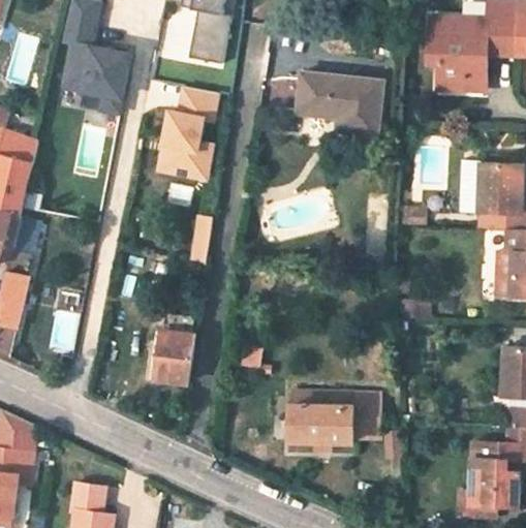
[(70,0),(61,39),(71,42),(61,85),(101,95),(98,110),(117,114),(130,55),(91,45),(102,0),(70,0)]
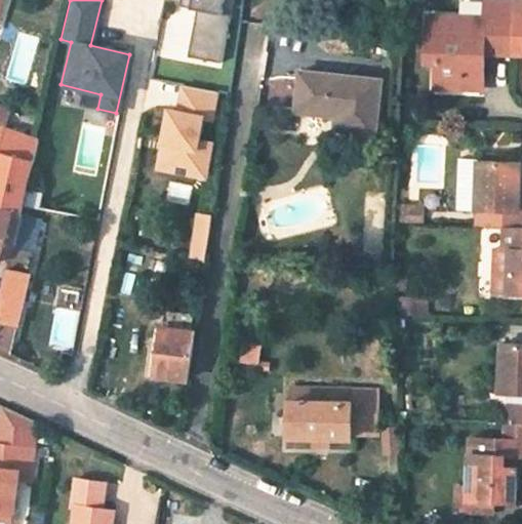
[(226,16),(217,14),(221,0),(188,0),(187,7),(193,9),(182,56),(214,64),(226,16)]
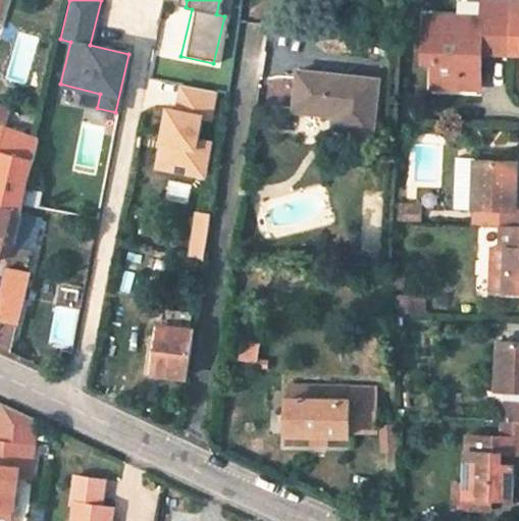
[(478,0),(477,17),(423,14),(421,60),(430,60),(429,86),(461,87),(462,76),(479,77),(480,49),(491,49),(491,53),(505,54),(508,0),(478,0)]
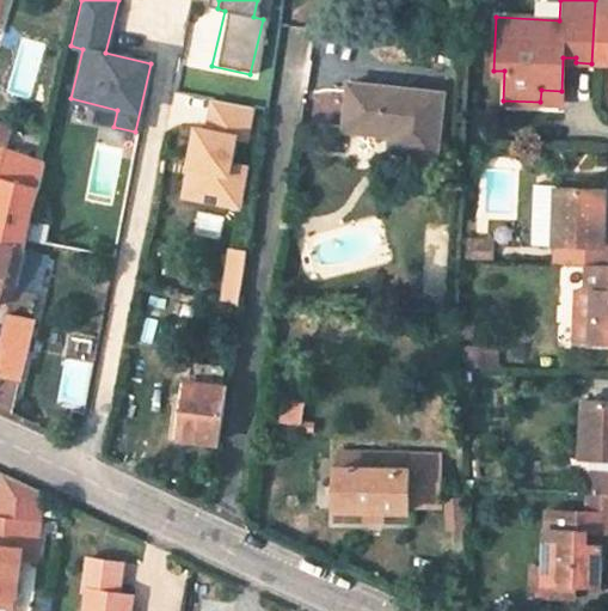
[(591,63),(607,63),(607,19),(595,20),(591,63)]
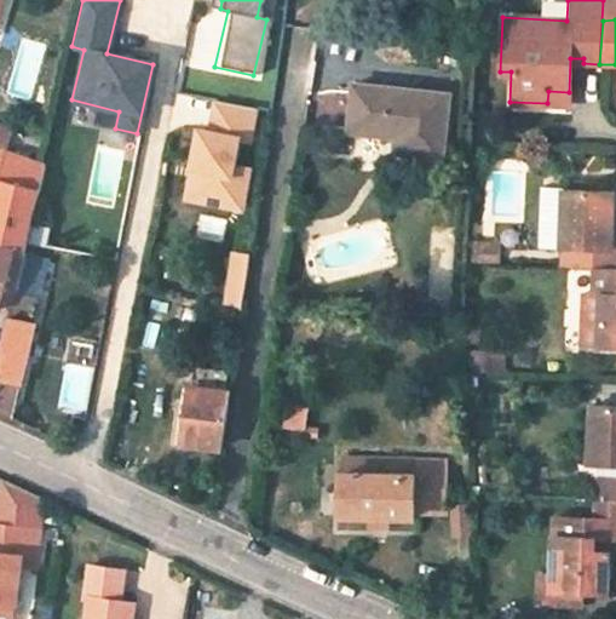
[(441,155),(447,92),(350,81),(346,129),(395,135),(392,150),(441,155)]
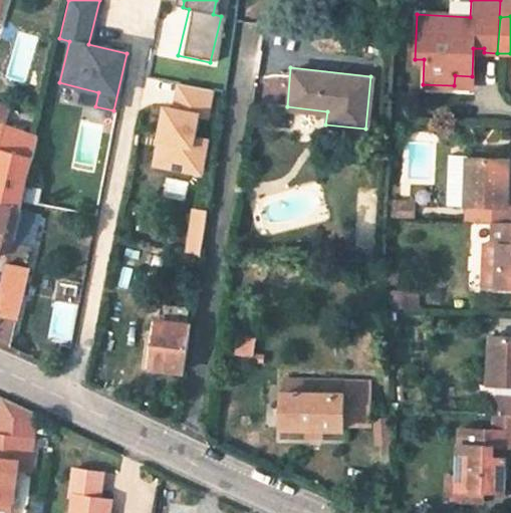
[(454,85),(472,86),(472,76),(455,75),(454,85)]
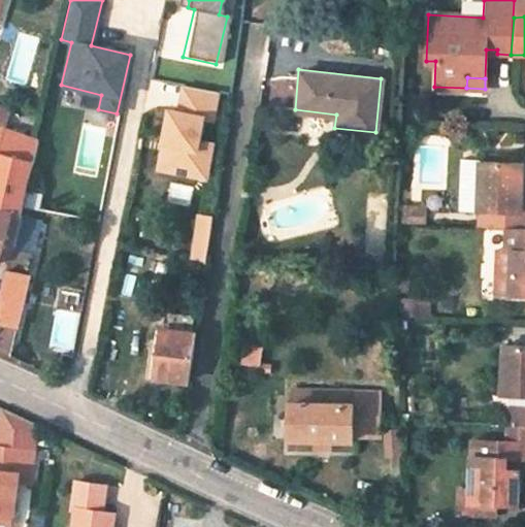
[(221,97),(185,90),(181,112),(174,110),(163,166),(208,175),(214,153),(204,151),(212,111),(218,112),(221,97)]
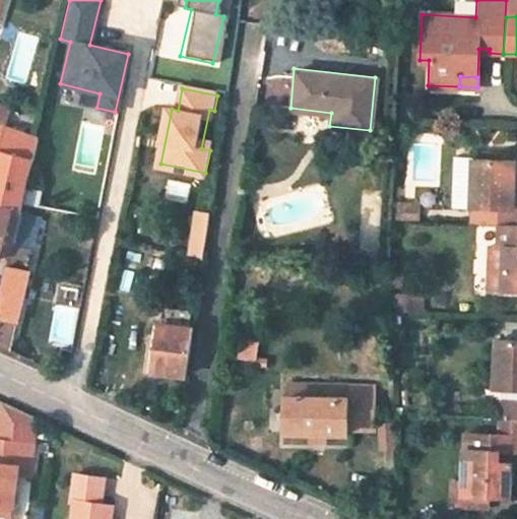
[(0,262),(5,264),(17,214),(37,137),(3,126),(0,125),(0,262)]
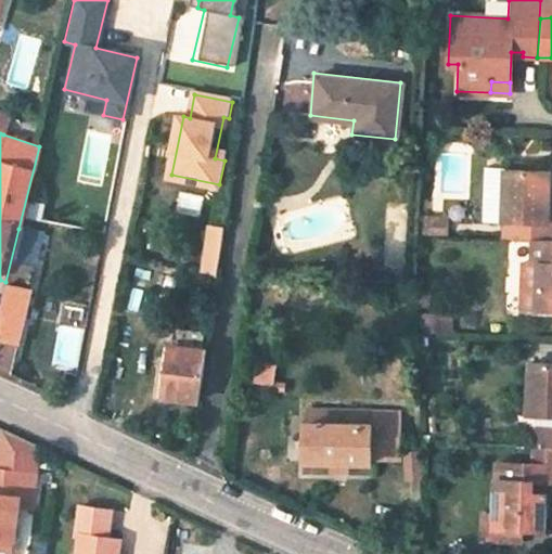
[(551,220),(551,162),(514,162),(513,170),(551,171),(549,221),(551,220)]
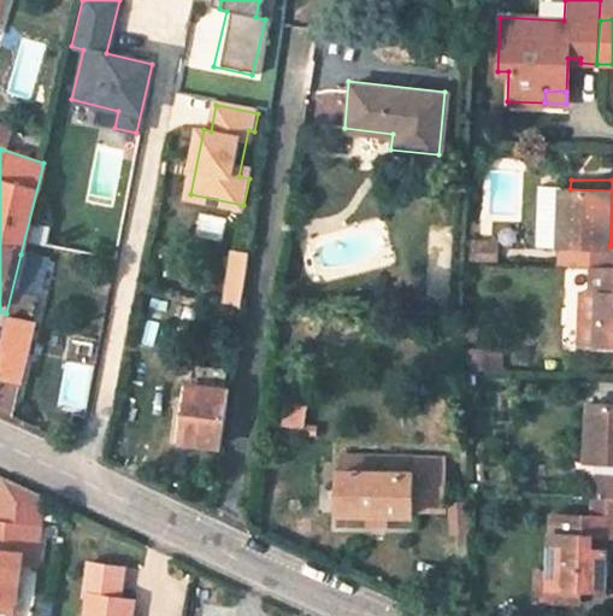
[(558,189),(537,189),(535,245),(554,246),(558,189)]
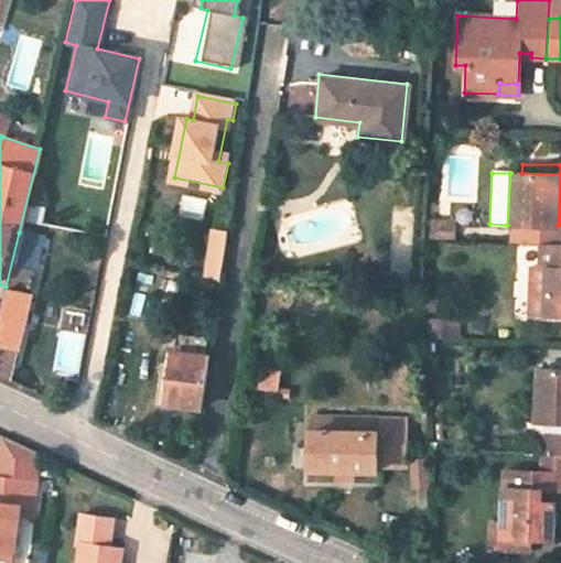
[(560,224),(558,225),(560,174),(521,173),(510,173),(507,225),(507,242),(525,242),(540,244),(560,244),(560,224)]
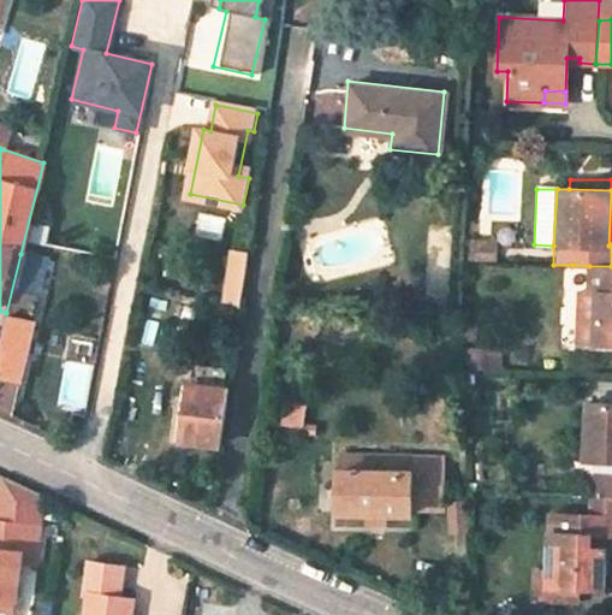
[(489,248),(468,247),(467,261),(489,261),(489,248)]
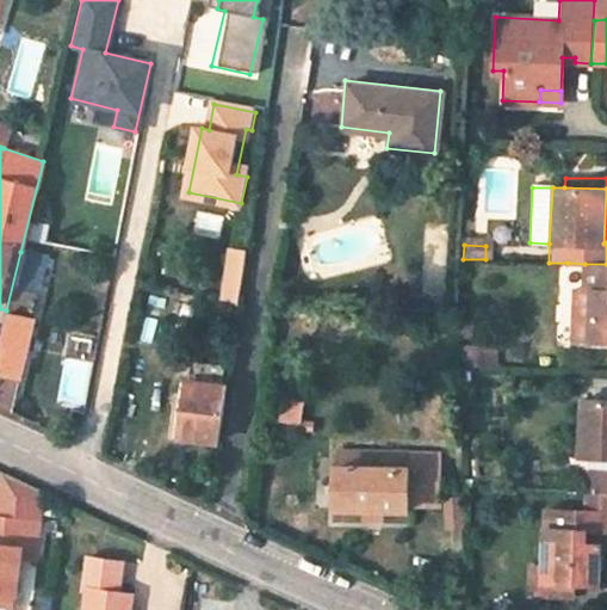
[(6,310),(0,333),(0,406),(10,411),(45,257),(20,252),(6,310)]
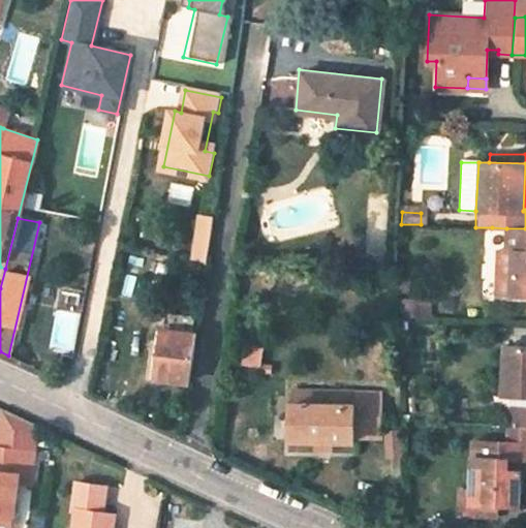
[(211,221),(195,220),(192,248),(207,250),(211,221)]
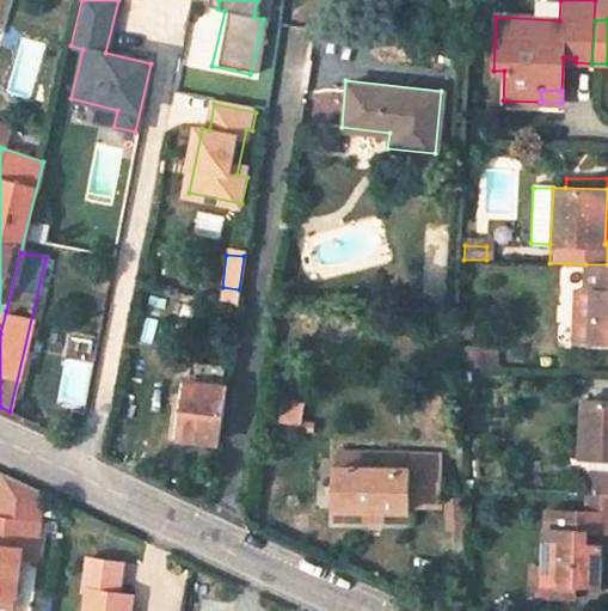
[(569,263),(567,274),(585,275),(585,264),(569,263)]
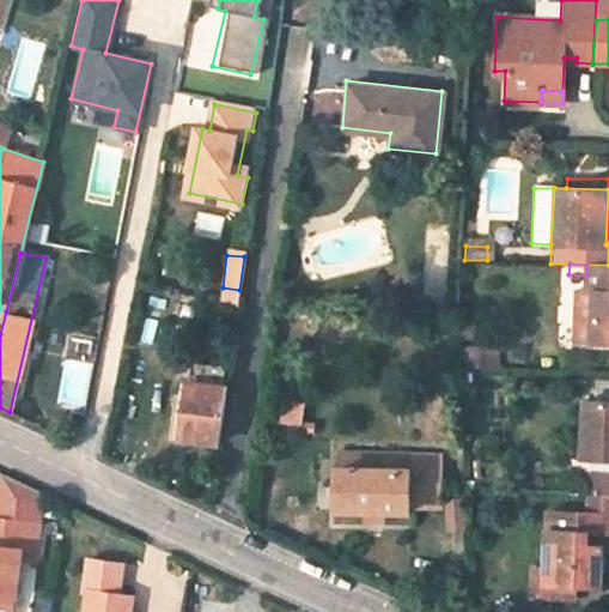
[(588,340),(608,340),(608,265),(586,265),(586,276),(586,292),(590,292),(588,340)]
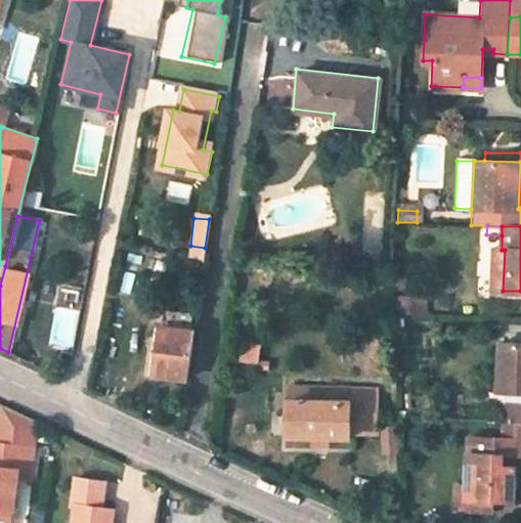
[(190,246),(189,254),(204,256),(205,248),(190,246)]
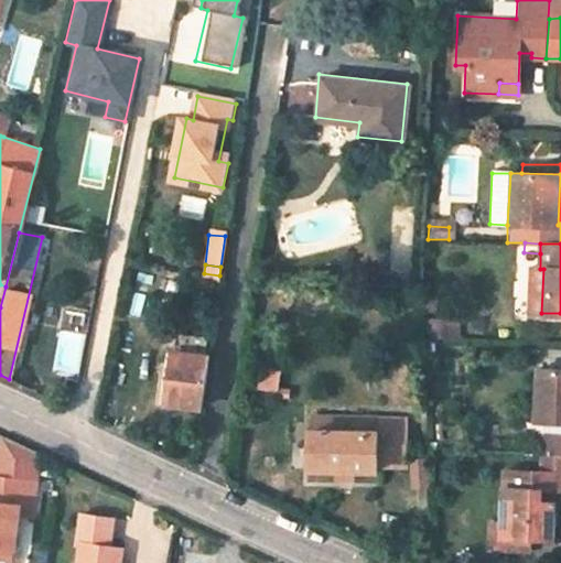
[(530,268),(528,313),(541,313),(543,269),(540,269),(530,268)]
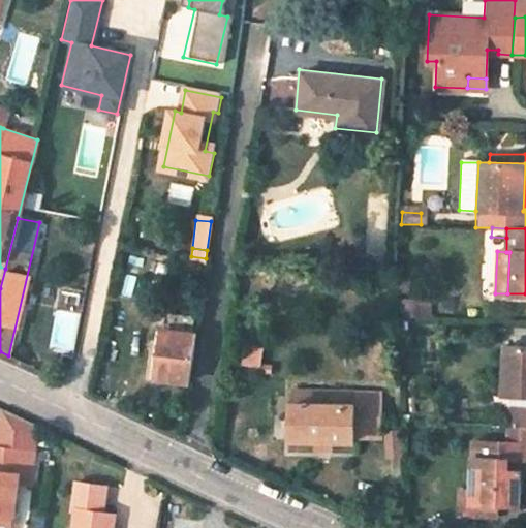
[(409,292),(409,277),(397,276),(396,291),(409,292)]
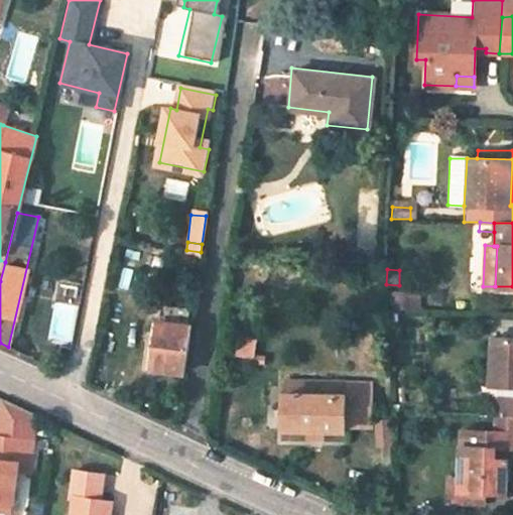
[(402,299),(391,299),(391,313),(402,313),(402,299)]
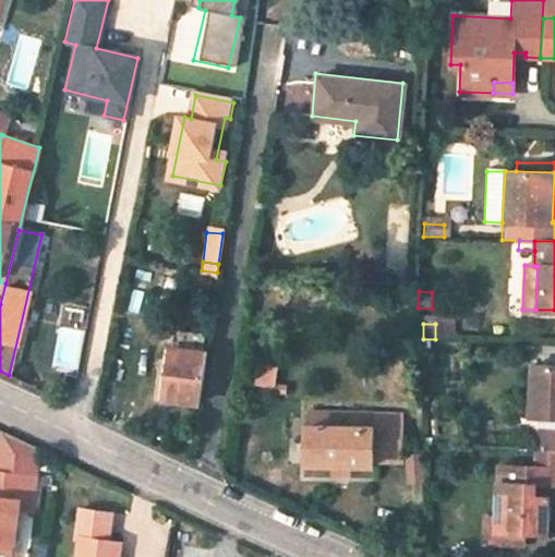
[(450,339),(451,325),(435,324),(435,339),(450,339)]
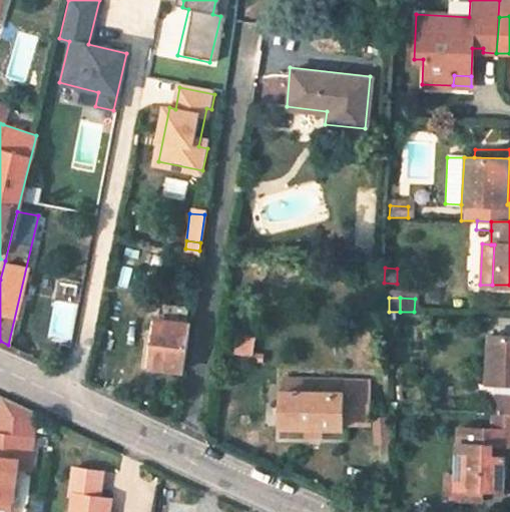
[(154,320),(148,366),(179,370),(186,324),(181,323),(183,306),(160,303),(157,320),(154,320)]
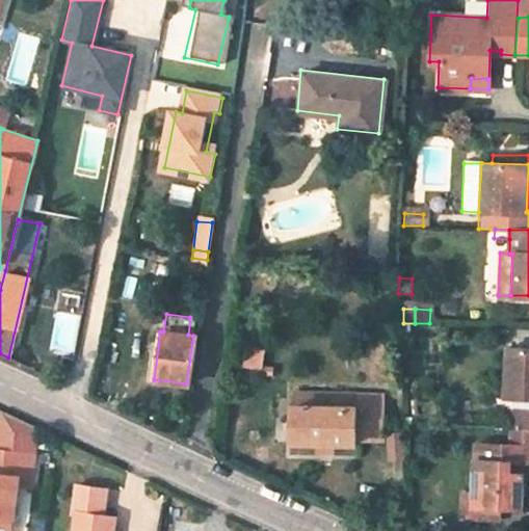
[(528,348),(506,347),(505,397),(513,397),(523,397),(522,429),(528,429),(528,348)]
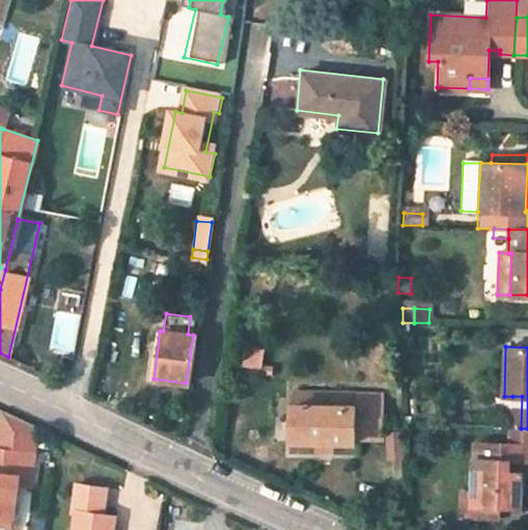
[(381,394),(294,389),(292,402),(355,407),(354,437),(379,438),(381,394)]
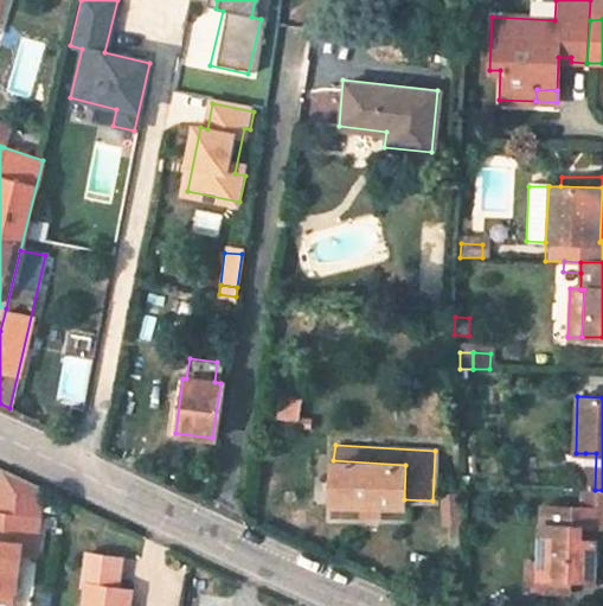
[(596,453),(585,453),(585,489),(595,490),(596,453)]
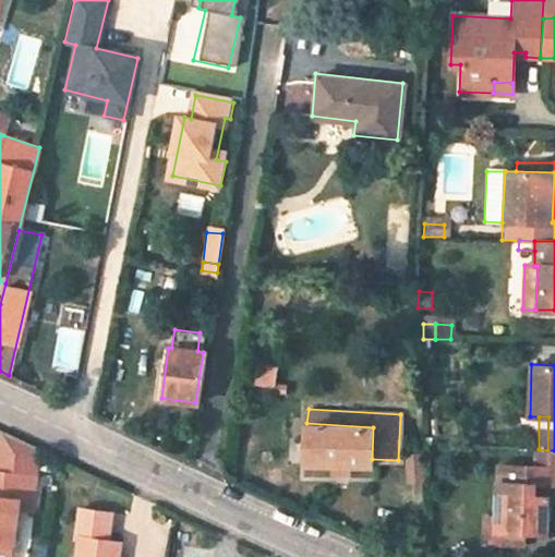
[(372,459),(373,427),(306,423),(305,461),(330,463),(341,464),(372,465),(372,459)]
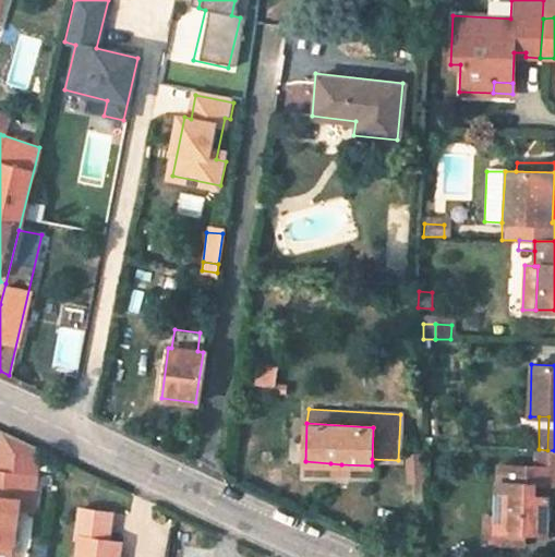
[(0,542),(12,544),(17,498),(31,500),(37,449),(3,433),(0,457),(0,542)]
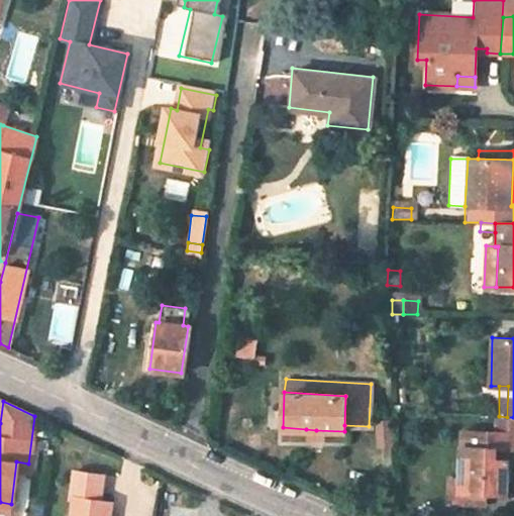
[(498,448),(513,448),(513,417),(507,417),(499,416),(495,416),(495,432),(461,430),(459,478),(459,493),(483,494),(506,495),(507,459),(498,459),(498,448)]
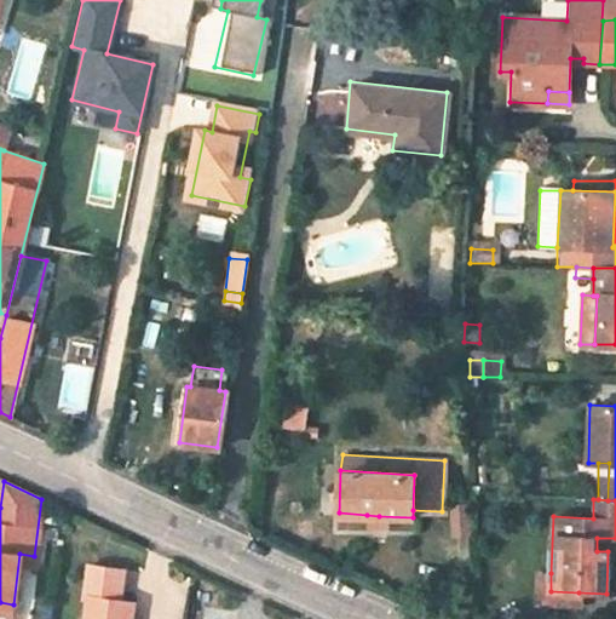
[(367,515),(366,527),(379,527),(379,516),(367,515)]
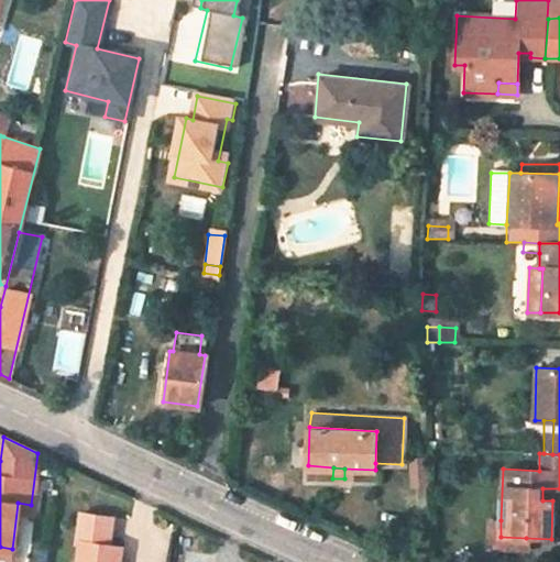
[(117,561),(120,547),(108,544),(112,516),(80,511),(76,541),(80,542),(77,561),(117,561)]
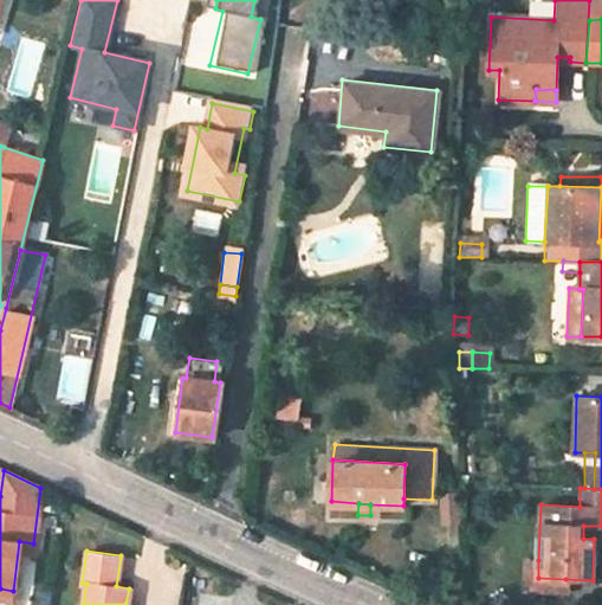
[(538,560),(525,560),(524,590),(565,590),(565,579),(538,578),(538,560)]
